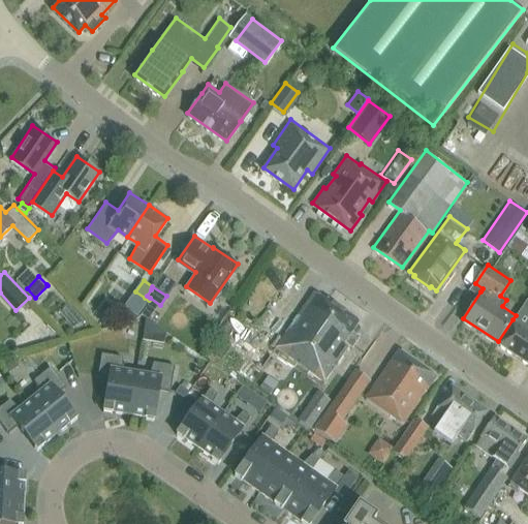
[(353,345),(361,334),(353,329),(360,319),(328,298),(314,289),(276,344),(324,377),(349,342),(353,345)]
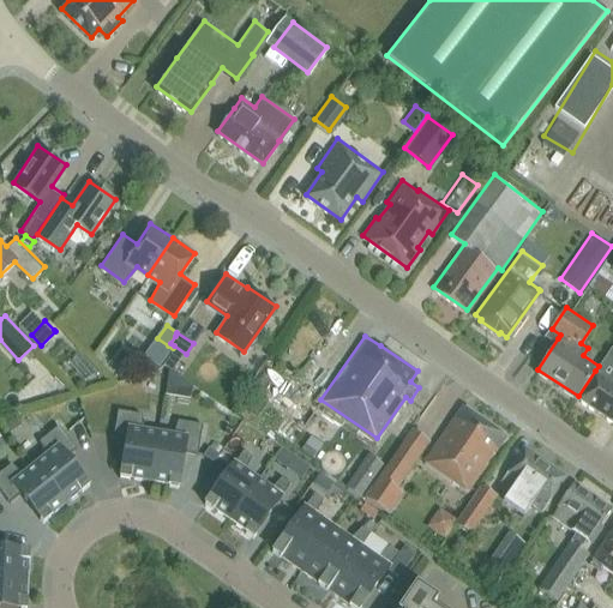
[(612,381),(595,371),(578,396),(612,419),(612,381)]
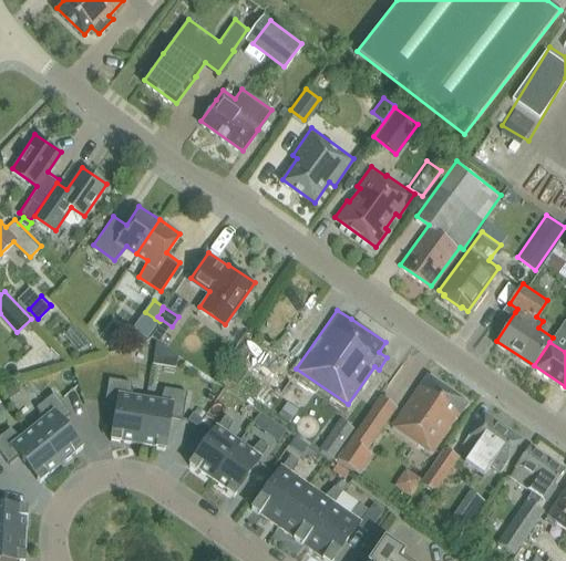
[(456,416),(469,401),(464,397),(464,396),(432,374),(432,375),(428,372),(392,424),(432,452),(450,426),(449,425),(455,415),(456,416)]
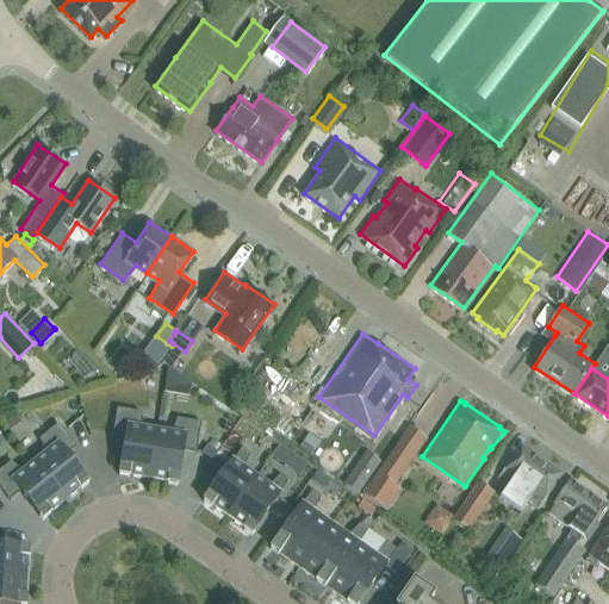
[(149,475),(157,428),(142,425),(142,409),(118,405),(113,434),(128,436),(122,471),(149,475)]
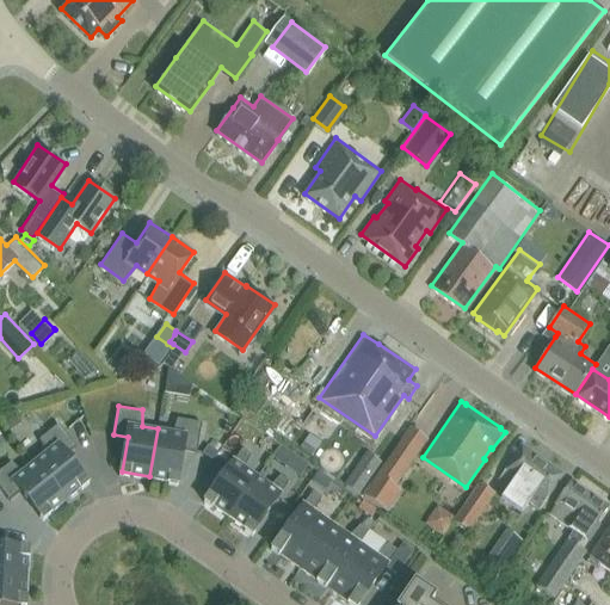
[(149,476),(178,481),(184,446),(197,449),(202,420),(178,415),(173,431),(158,428),(149,476)]
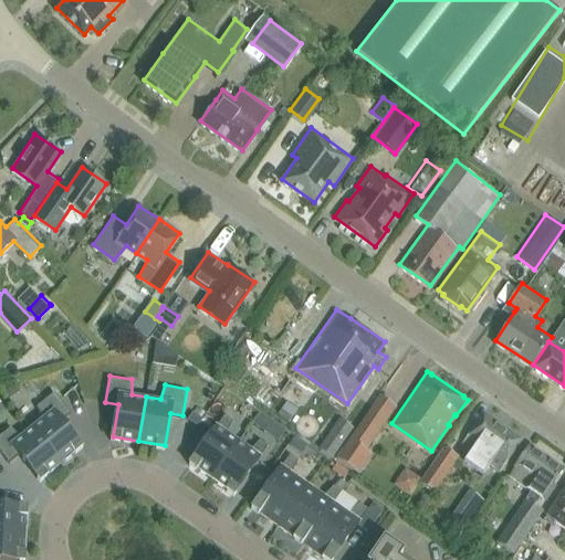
[(61,461),(82,444),(61,419),(72,411),(54,390),(37,404),(44,418),(33,426),(61,461)]
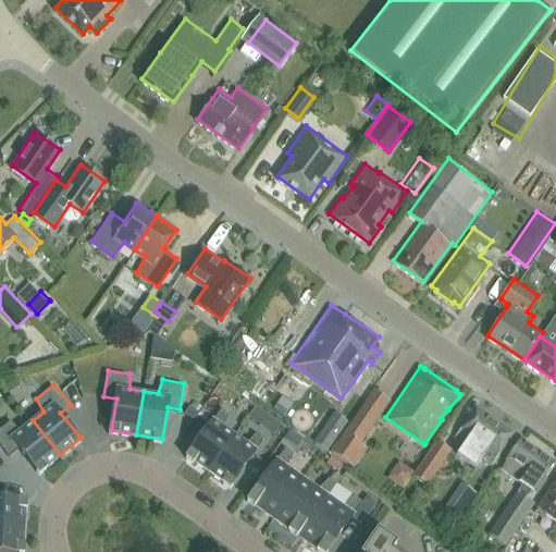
[(359,441),(388,399),(374,389),(332,450),(351,464),(365,444),(359,441)]
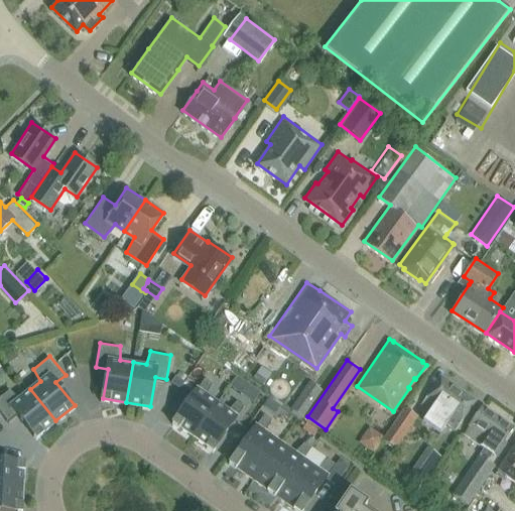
[(264,381),(271,370),(261,363),(254,374),(264,381)]
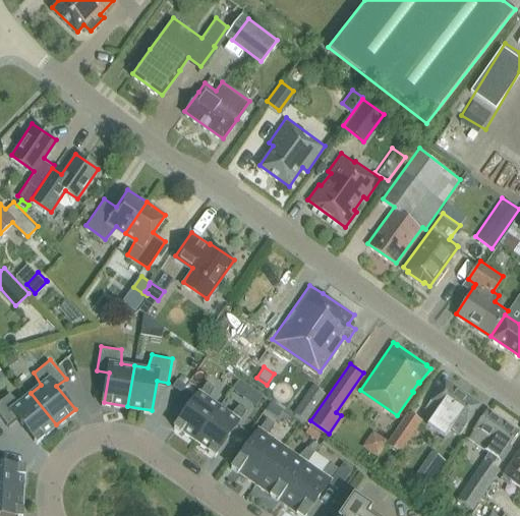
[(240,377),(233,387),(240,392),(247,382),(240,377)]
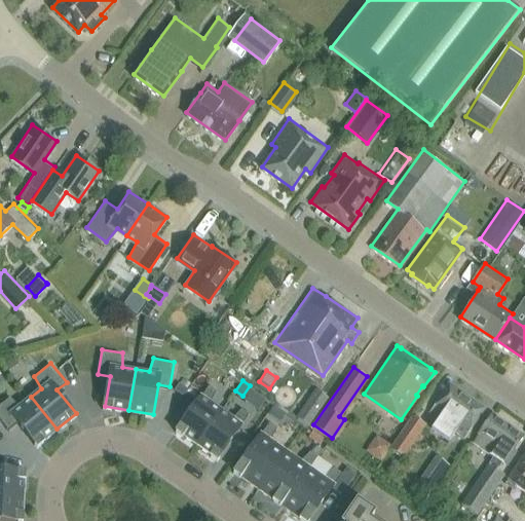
[(449,436),(454,428),(465,435),(485,406),(450,381),(429,410),(441,417),(435,426),(449,436)]
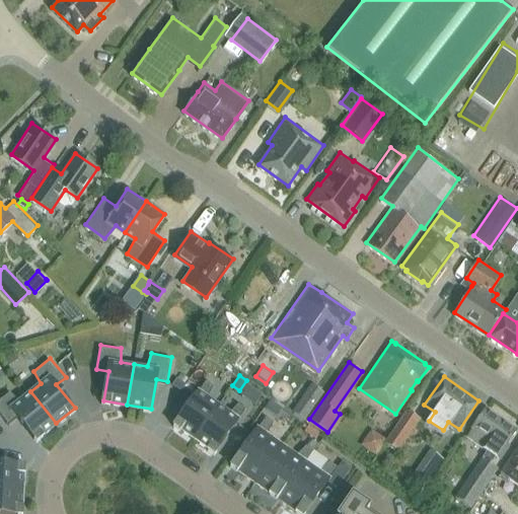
[(190,377),(182,386),(190,391),(197,382),(190,377)]
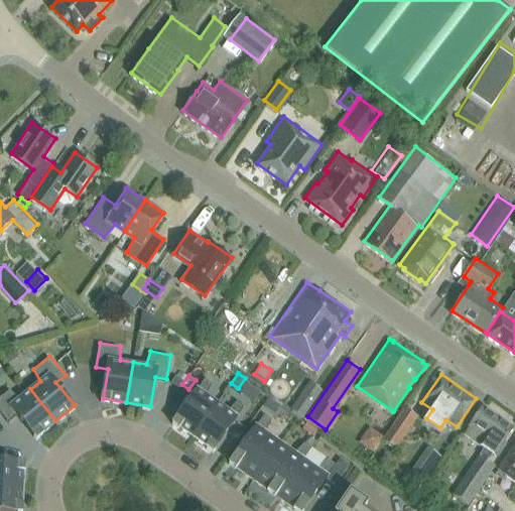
[(194,434),(217,401),(206,394),(213,381),(205,376),(174,421),(194,434)]
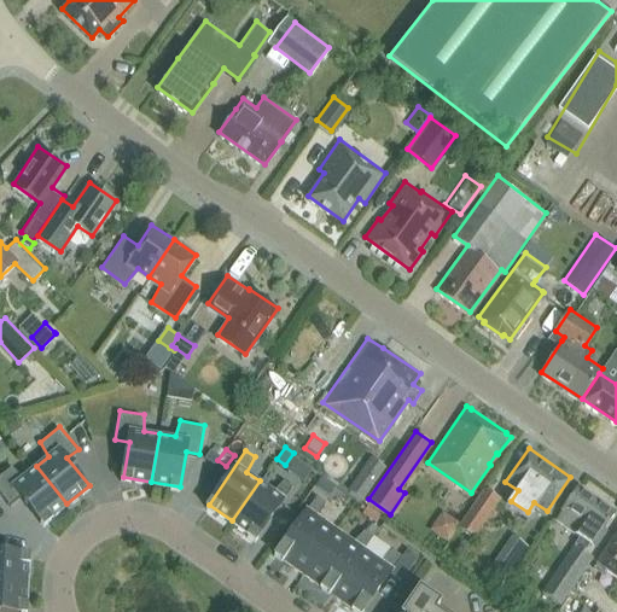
[(382,466),(368,458),(351,483),(365,491),(382,466)]
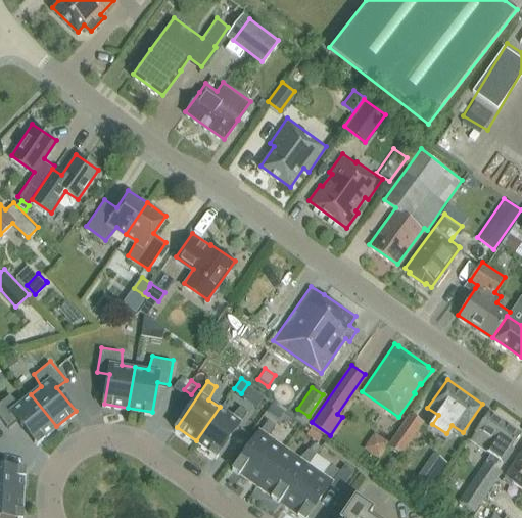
[(56,426),(31,394),(20,403),(10,392),(0,401),(0,414),(9,425),(18,418),(38,441),(56,426)]
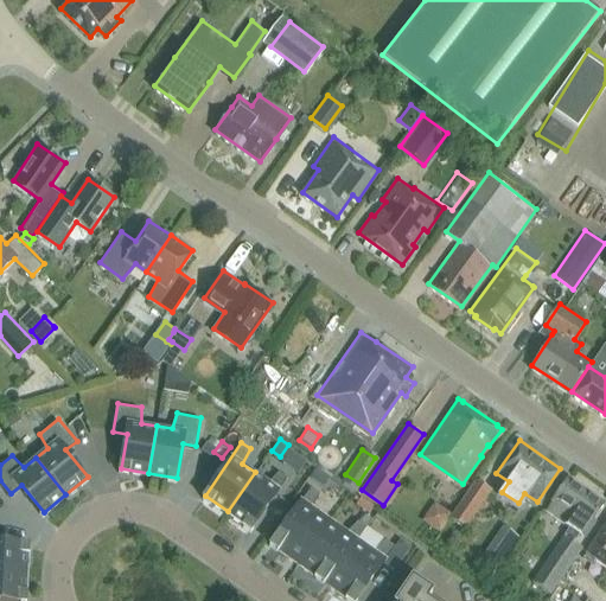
[(318,464),(312,473),(316,475),(326,483),(332,473),(321,466),(318,464)]
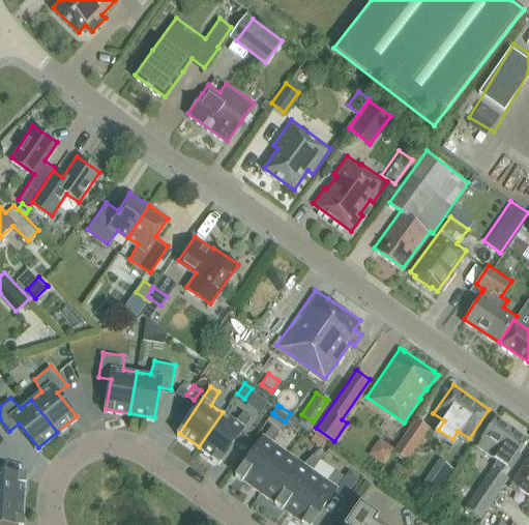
[(223,412),(199,446),(219,461),(251,415),(243,410),(234,420),(223,412)]
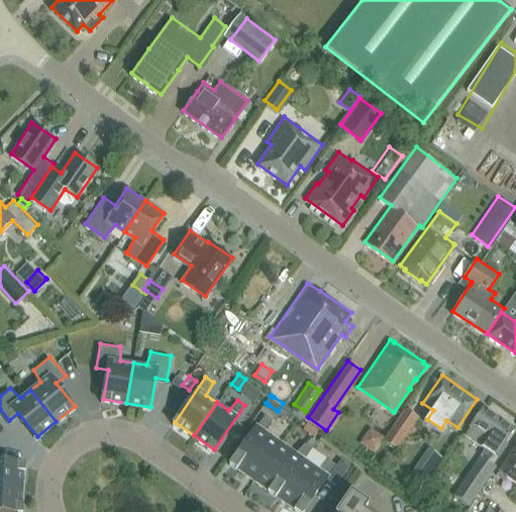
[(502,447),(515,427),(515,424),(485,403),(465,432),(486,446),(453,493),(470,504),(497,463),(491,458),(495,453),(496,454),(502,446),(502,447)]
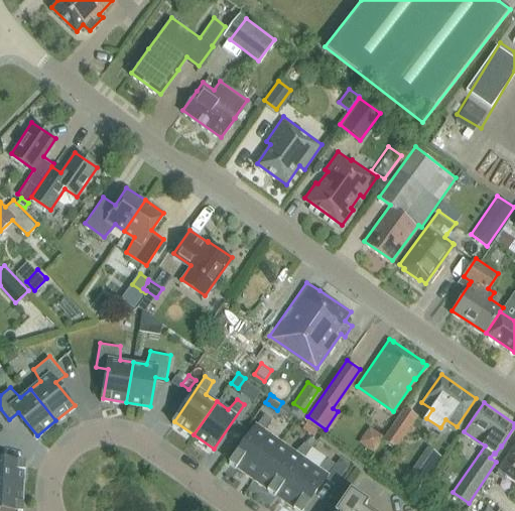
[(416,415),(403,405),(381,437),(395,446),(416,415)]
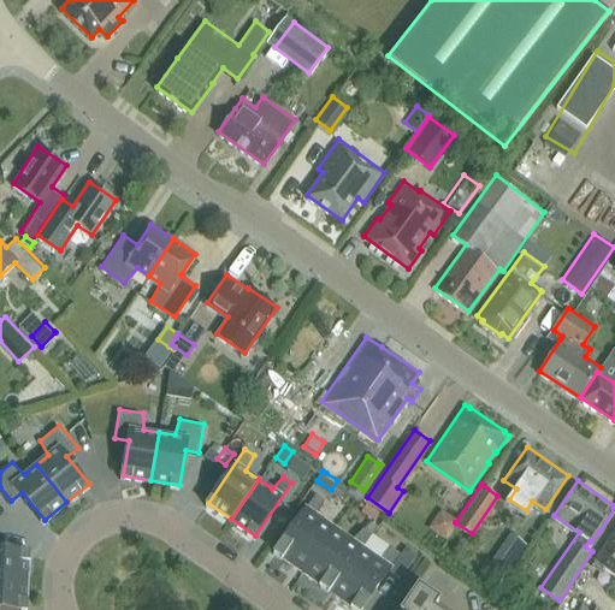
[(303,570),(335,526),(318,513),(325,498),(317,492),(276,550),(303,570)]
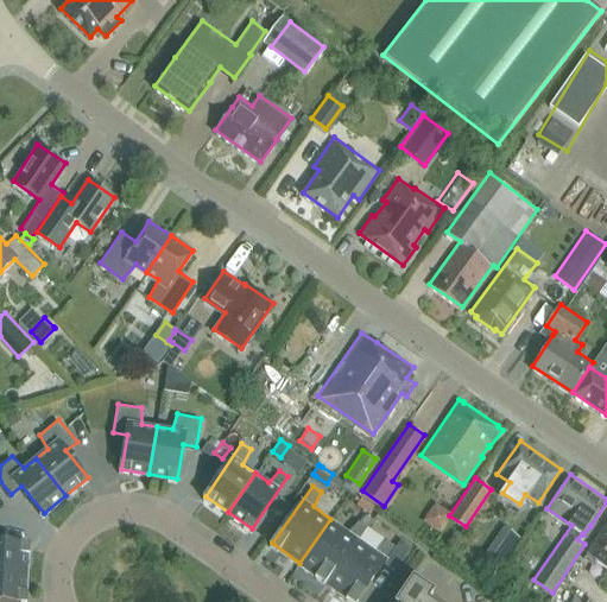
[(328,582),(359,538),(368,525),(359,519),(348,531),(330,519),(299,563),(328,582)]
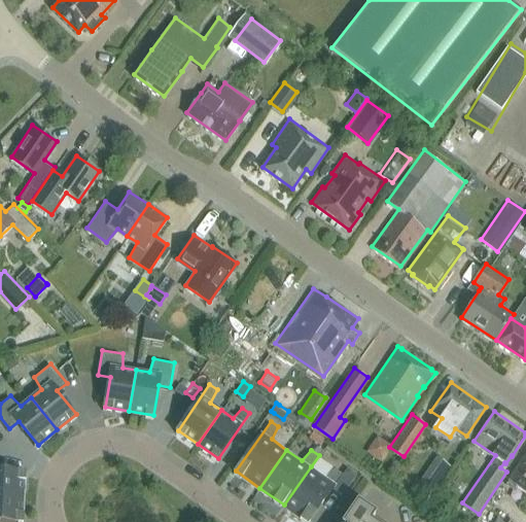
[(525,453),(510,477),(525,488),(525,453)]
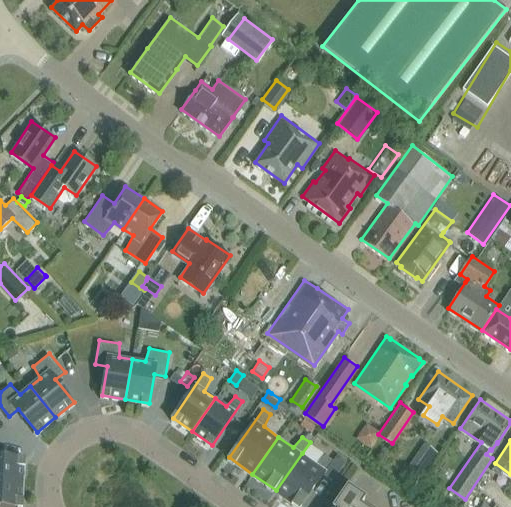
[(333,478),(347,458),(338,451),(324,471),(333,478)]
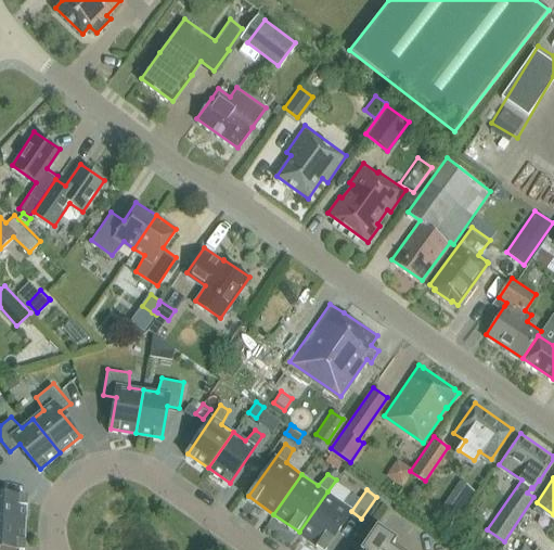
[(327,491),(299,532),(324,549),(361,497),(352,491),(343,502),(327,491)]
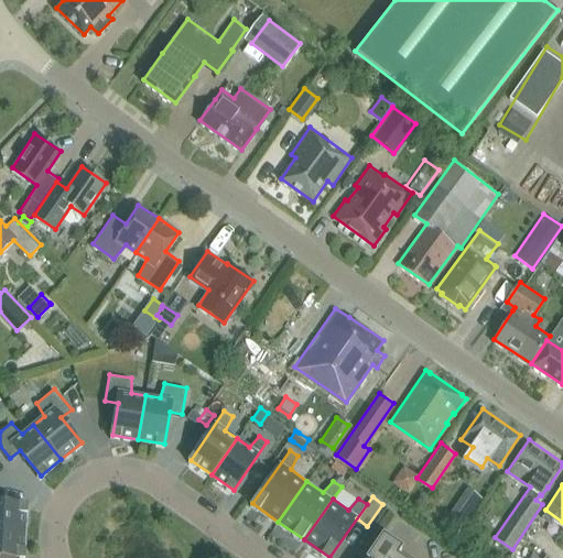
[(0,528),(24,529),(26,504),(0,502),(0,528)]
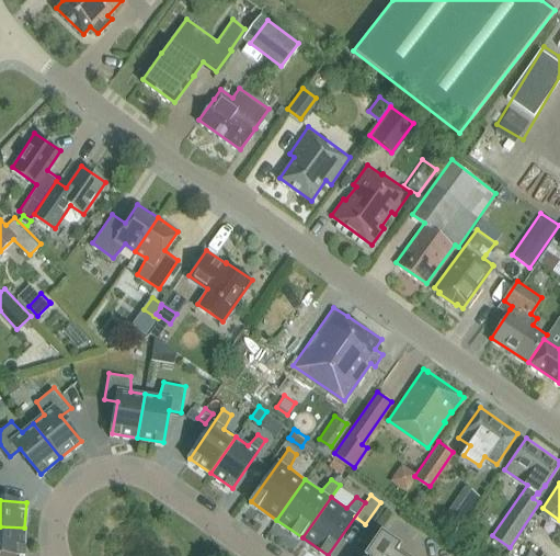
[(455,500),(449,508),(464,519),(470,510),(455,500)]
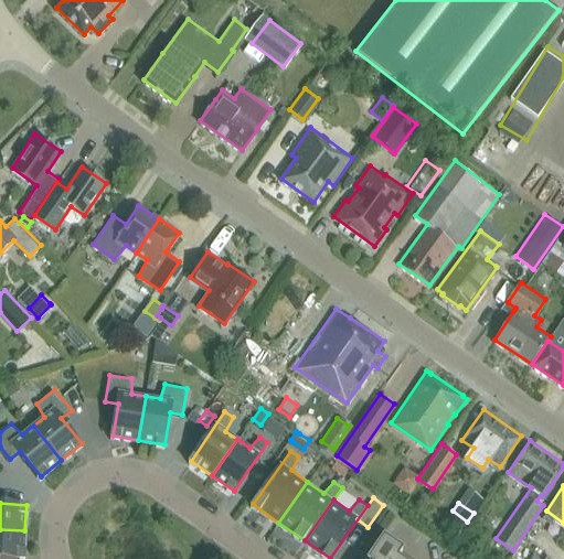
[(0,555),(23,557),(24,530),(0,529),(0,555)]
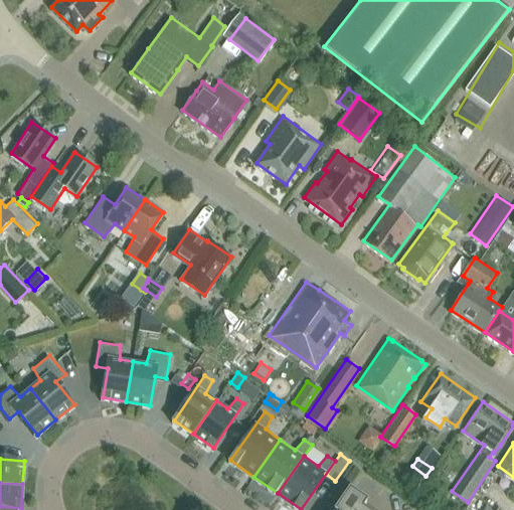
[(363,509),(367,503),(349,490),(334,509),(363,509)]
